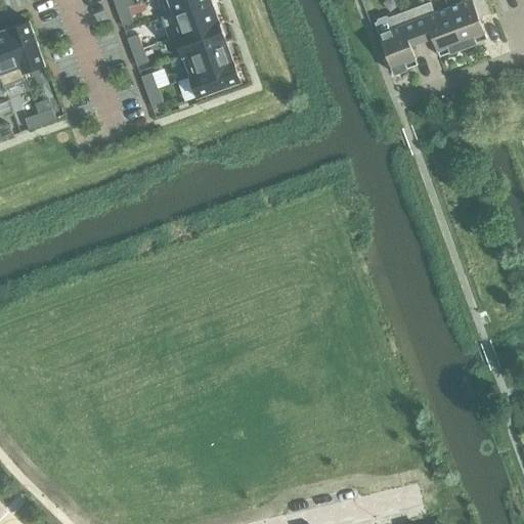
[(113,0),(118,11),(128,7),(125,0),(113,0)]
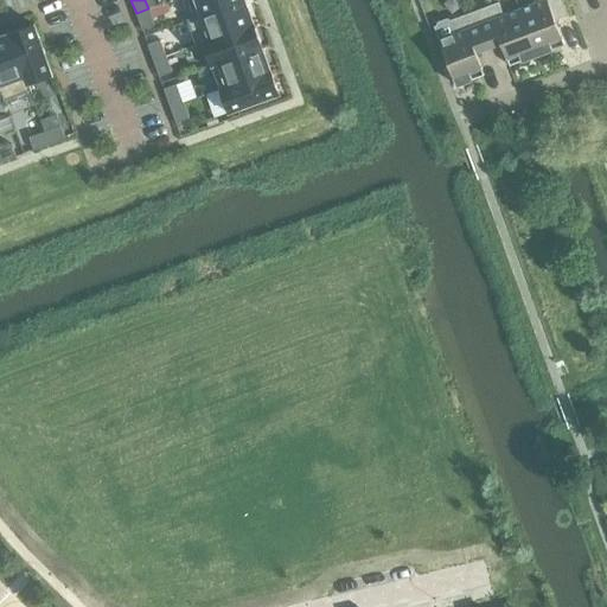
[(244,0),(187,0),(195,17),(187,19),(187,21),(246,1),(244,0)]
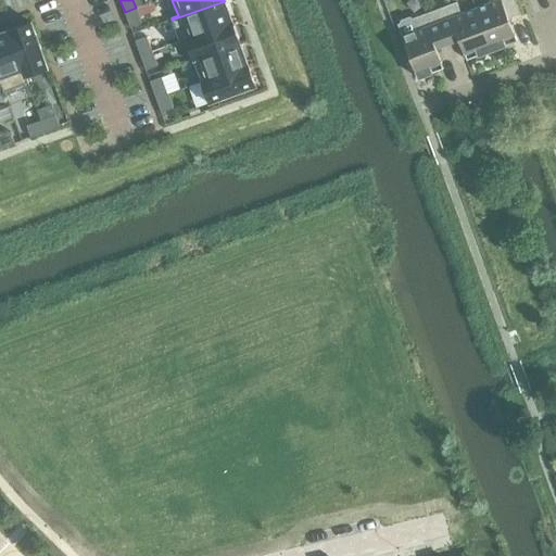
[(478,8),(493,49),(518,40),(509,17),(521,13),(516,0),(491,0),(492,2),(478,8)]
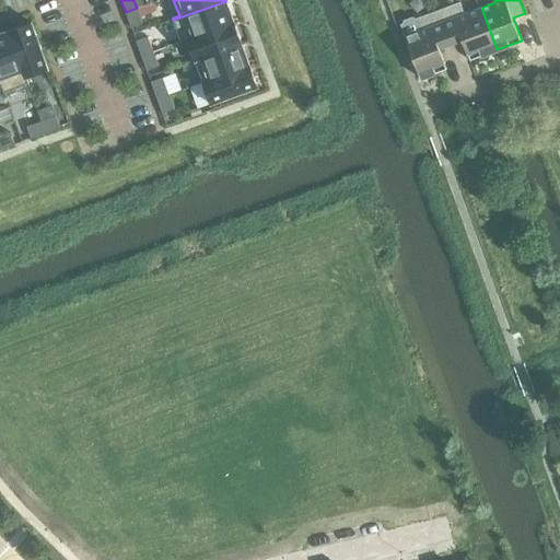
[(226,1),(173,20),(181,42),(234,22),(226,1)]
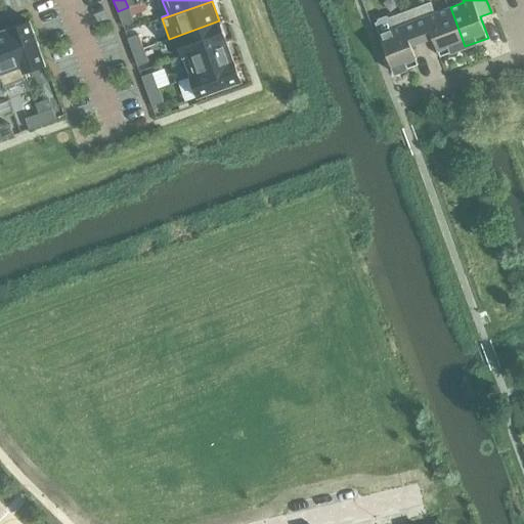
[(411,9),(423,39),(424,39),(424,38),(433,34),(441,55),(465,46),(450,7),(436,12),(431,1),(411,9)]
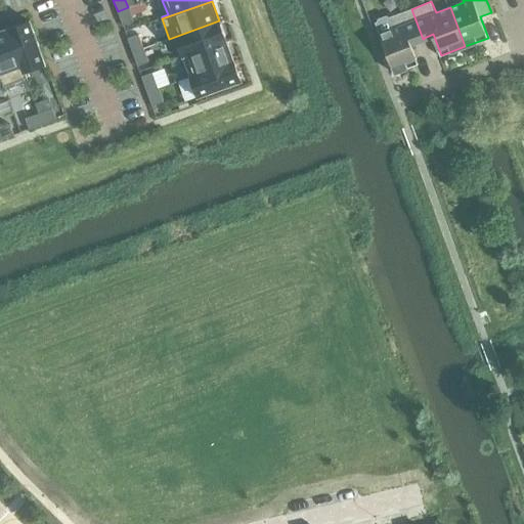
[(128,7),(118,11),(123,26),(133,22),(128,7)]
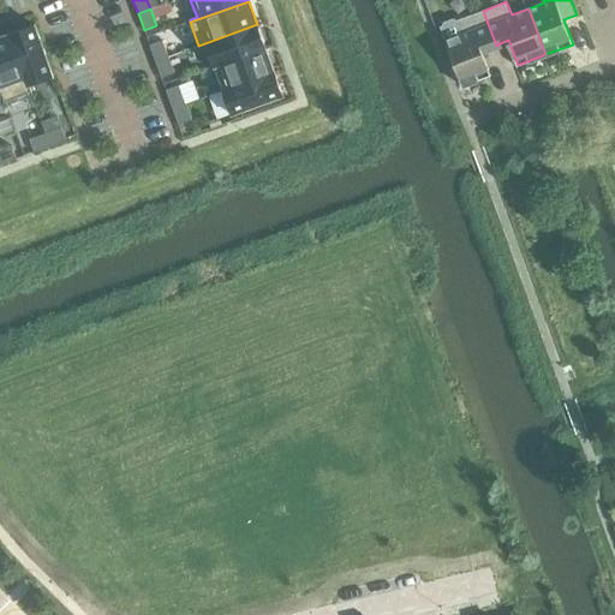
[(443,25),(442,27),(447,39),(465,85),(491,76),(482,49),(494,46),(494,47),(496,46),(483,11),(459,19),(455,21),(453,19),(445,23),(443,25)]
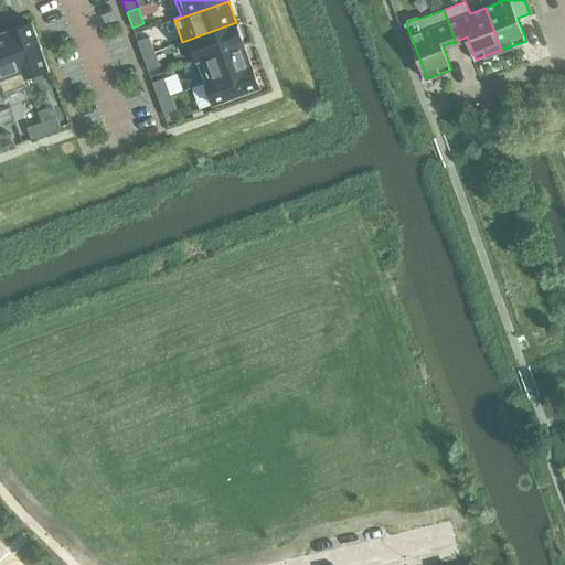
[(32,22),(9,31),(28,85),(29,84),(27,77),(49,70),(32,22)]
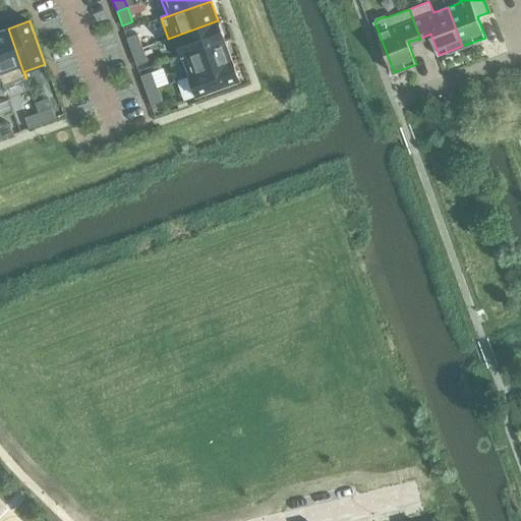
[(225,41),(218,20),(168,39),(169,39),(174,37),(181,56),(225,41)]
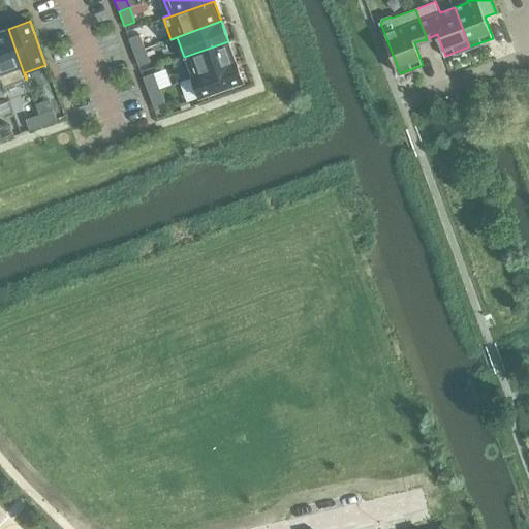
[(0,31),(0,73),(5,87),(26,80),(8,29),(0,31)]
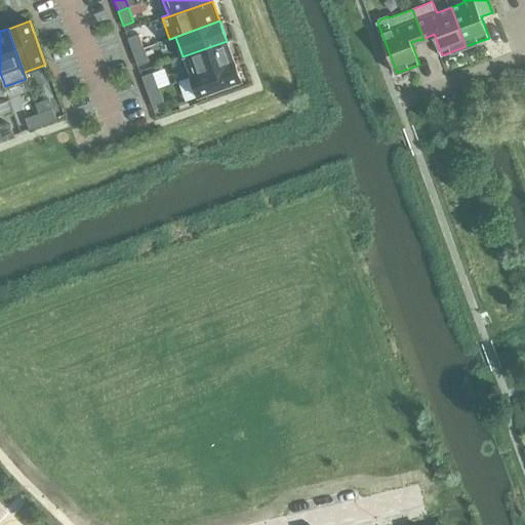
[(132,52),(144,48),(138,35),(127,38),(132,52)]
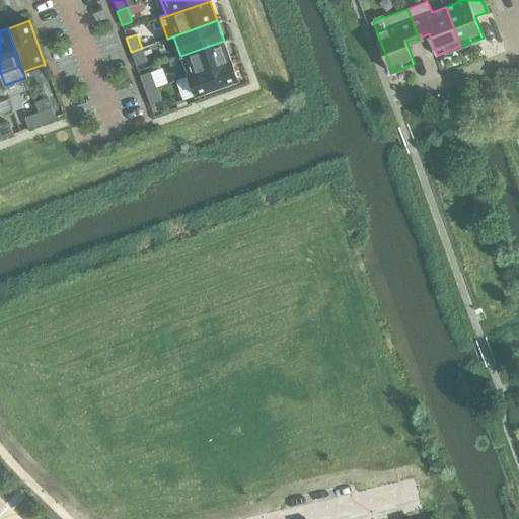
[(224,41),(180,56),(188,76),(231,60),(224,41)]
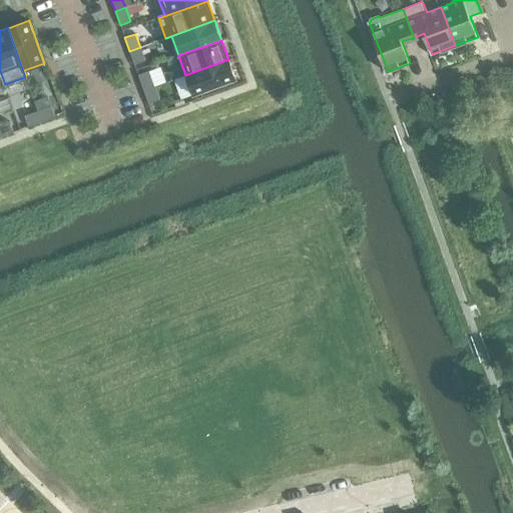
[(140,47),(129,51),(134,64),(145,60),(140,47)]
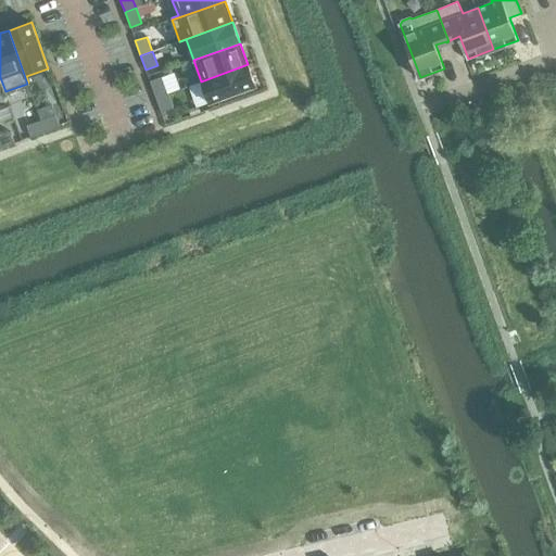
[(248,64),(201,81),(210,103),(255,86),(248,64)]
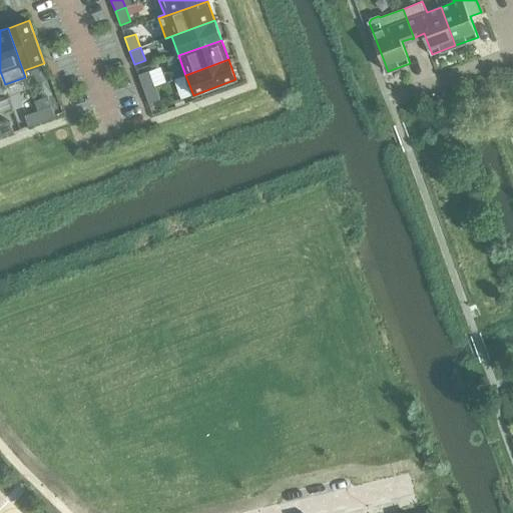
[(138,75),(143,89),(154,85),(148,71),(138,75)]
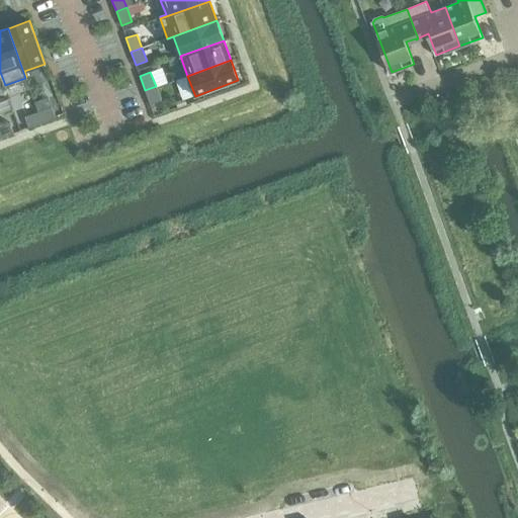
[(161,101),(156,86),(145,90),(150,104),(161,101)]
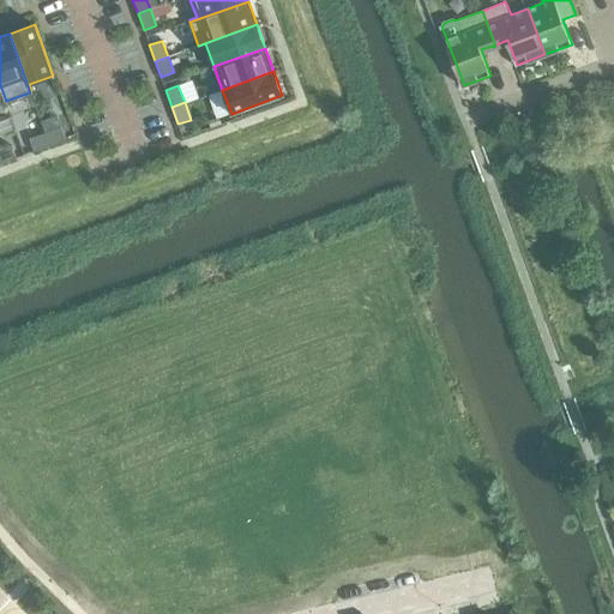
[(61,127),(46,133),(49,145),(66,139),(61,127)]
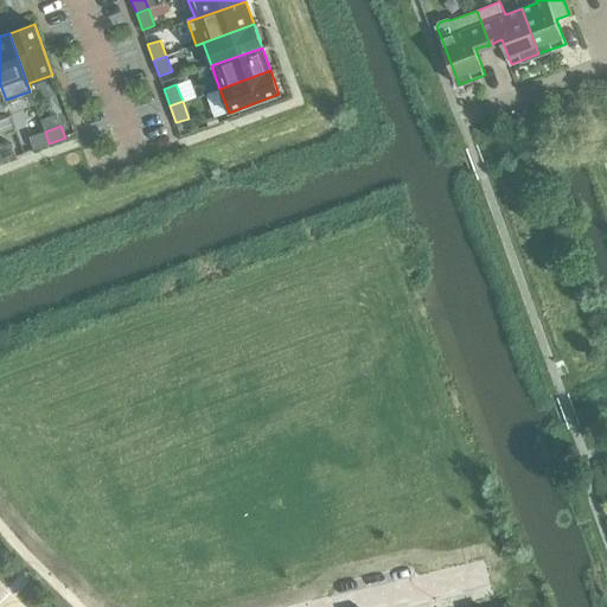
[(33,149),(49,144),(45,132),(29,138),(33,149)]
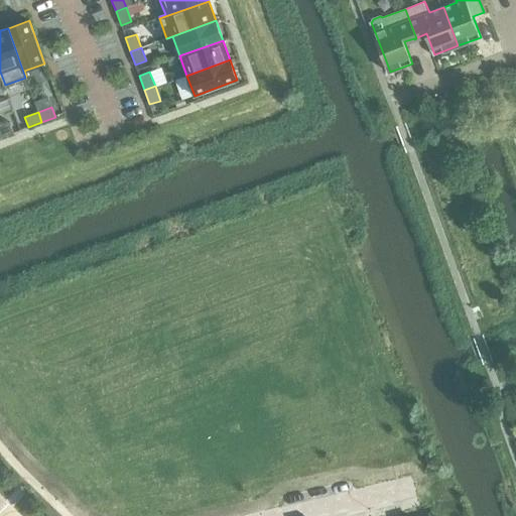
[(9,122),(0,125),(0,137),(13,133),(9,122)]
